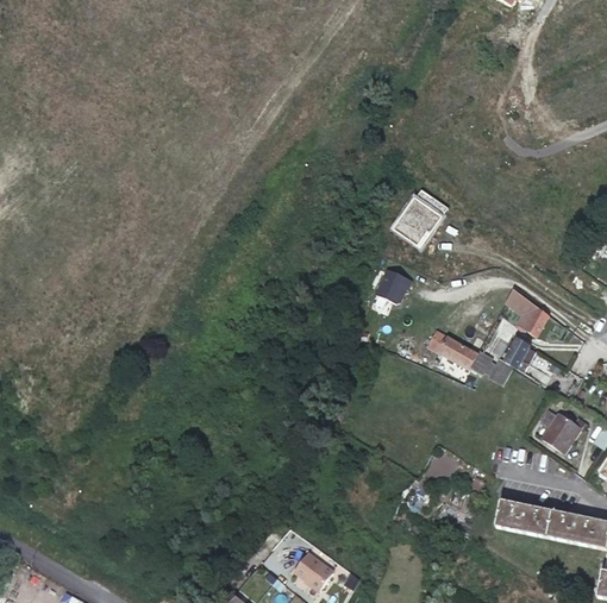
[(420,188),(392,227),(415,244),(426,230),(429,232),(446,207),(420,188)]
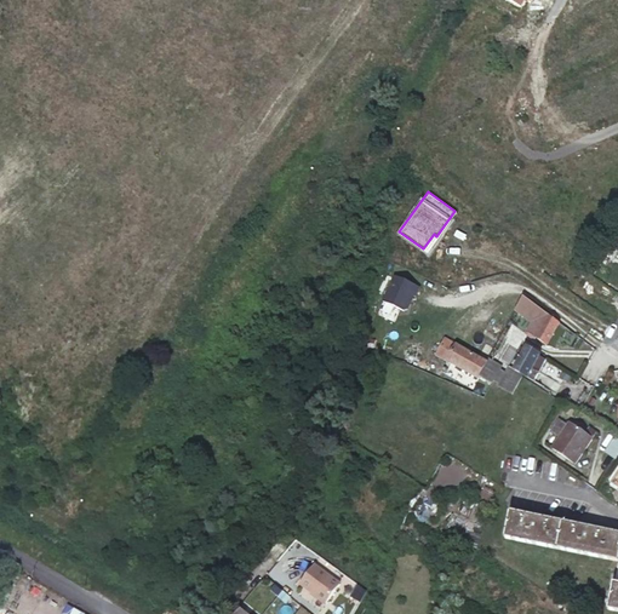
[(417,283),(392,271),(379,298),(400,308),(405,305),(411,292),(412,293),(417,283)]
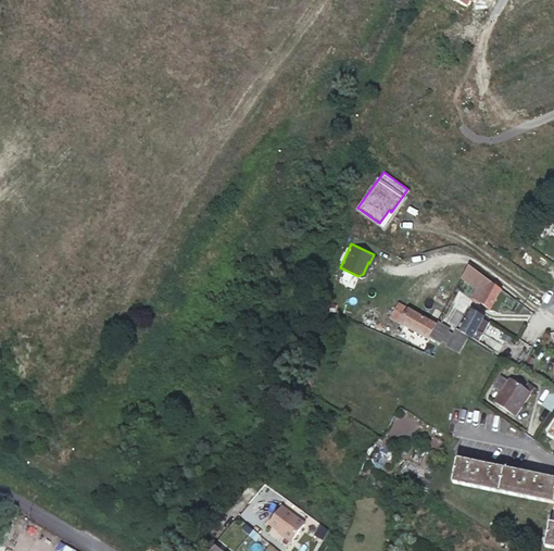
[(489,277),(468,262),(466,265),(461,275),(478,287),(474,295),(475,296),(480,299),(490,305),(501,286),(489,277)]
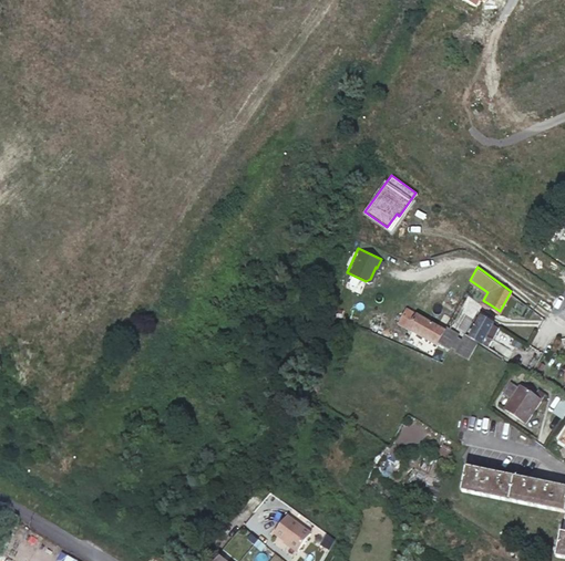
[(398,320),(408,325),(415,312),(404,305),(398,320)]
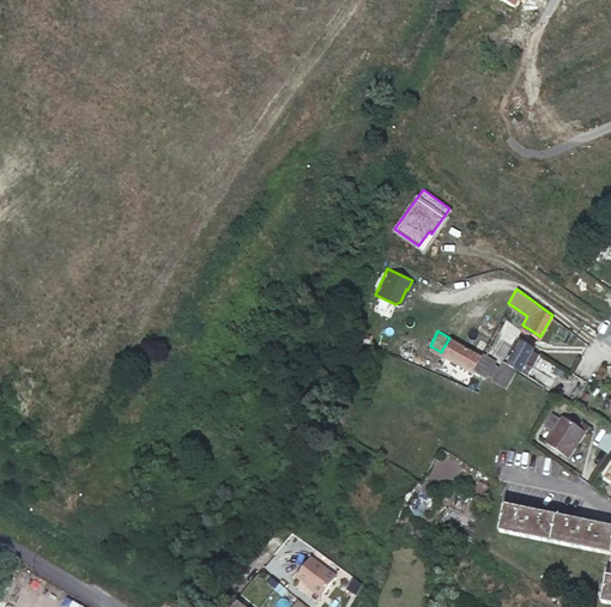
[(471,368),(472,366),(479,353),(469,347),(449,337),(449,338),(441,352),(454,359),(471,368)]
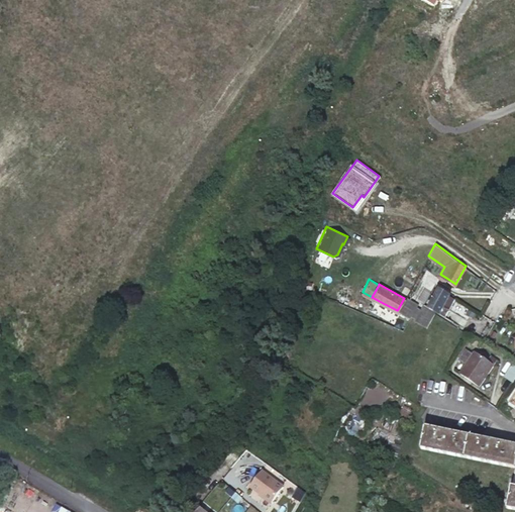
[(428,305),(436,309),(445,314),(449,307),(444,304),(450,293),(444,290),(441,288),(438,287),(428,305)]
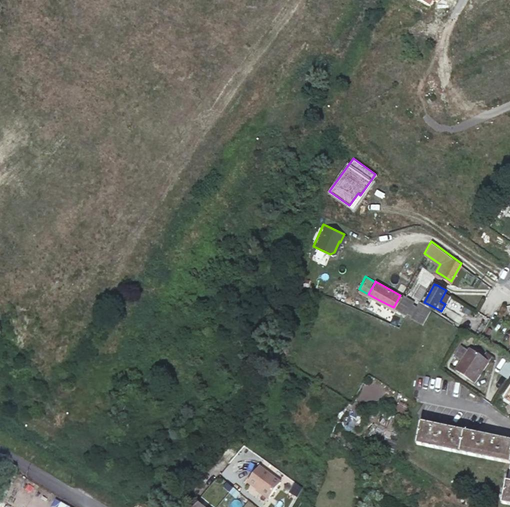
[(445,304),(451,293),(446,290),(440,301),(445,304)]
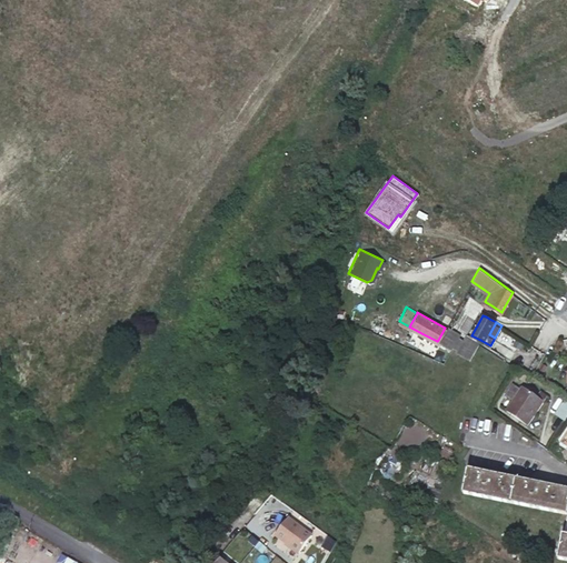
[(460,332),(446,324),(445,328),(438,340),(449,345),(449,344),(458,349),(464,338),(458,335),(460,332)]
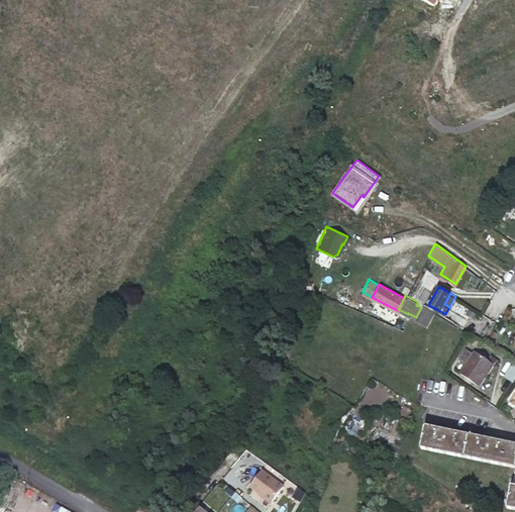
[(421,307),(416,317),(428,323),(435,311),(436,309),(428,305),(423,303),(422,305),(421,307)]
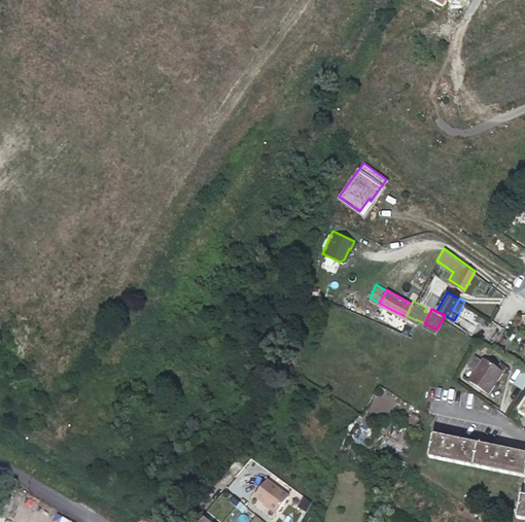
[(466,362),(474,369),(481,358),(474,352),(466,362)]
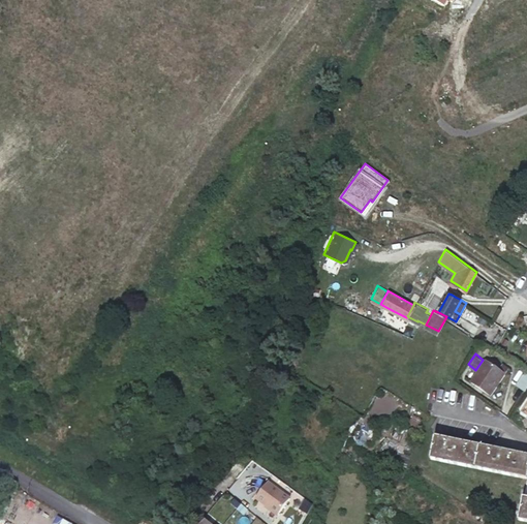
[(473,373),(470,378),(486,389),(489,391),(506,364),(500,360),(497,365),(485,357),(483,360),(475,370),(473,373)]
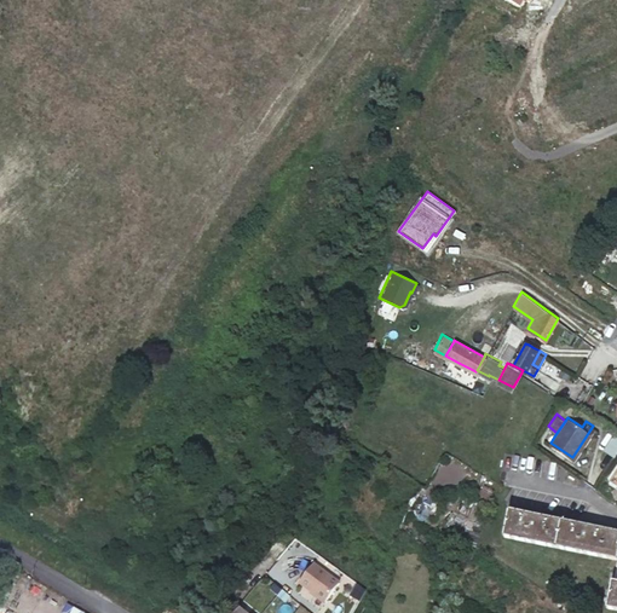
[(551,443),(545,450),(548,452),(563,463),(569,455),(551,443)]
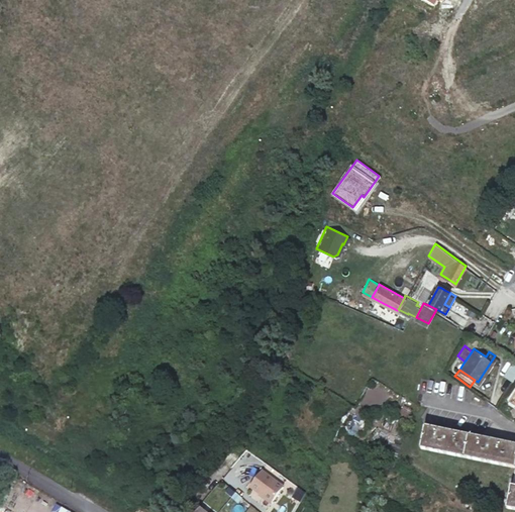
[(514,440),(424,424),(420,445),(451,451),(514,464),(514,462),(514,440)]
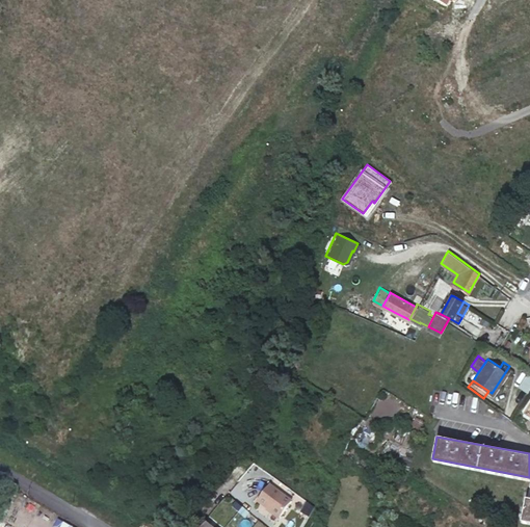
[(292,498),(270,481),(257,497),(280,515),(292,498)]
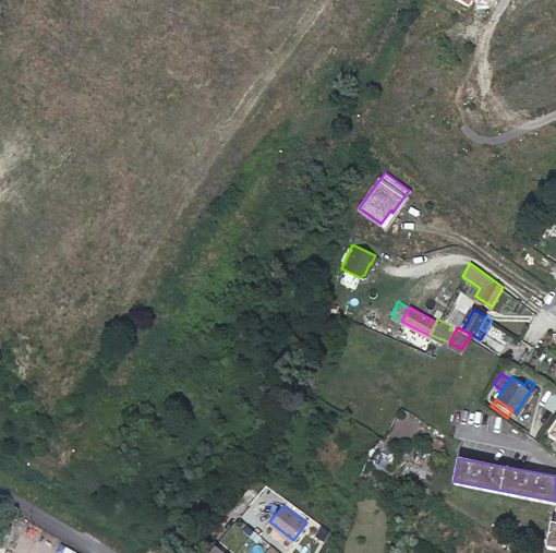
[(327,528),(319,523),(314,533),(322,538),(326,531),(327,528)]
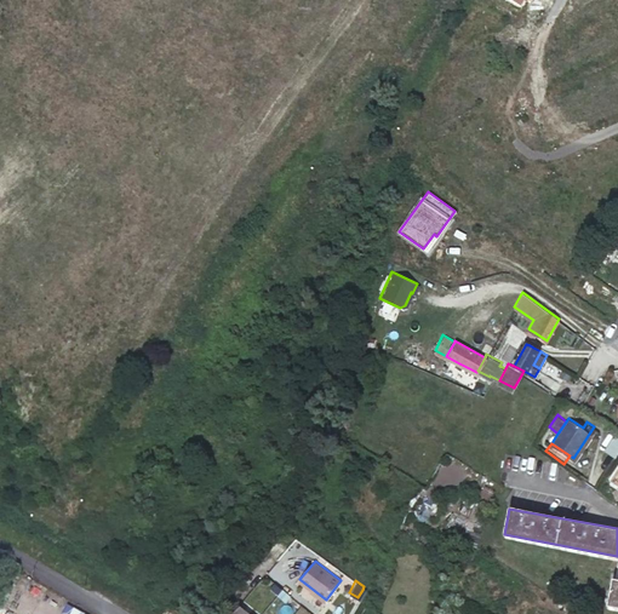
[(229,613),(252,613),(239,603),(238,606),(229,613)]
